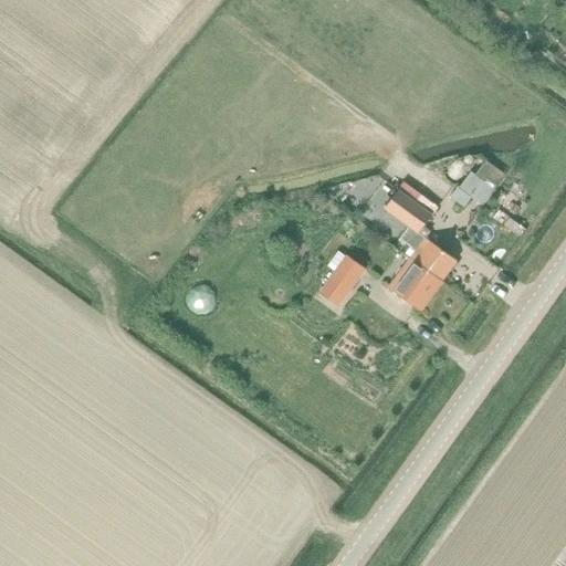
[(469,171),(457,189),(481,206),(503,176),(484,163),(474,176),(469,171)]
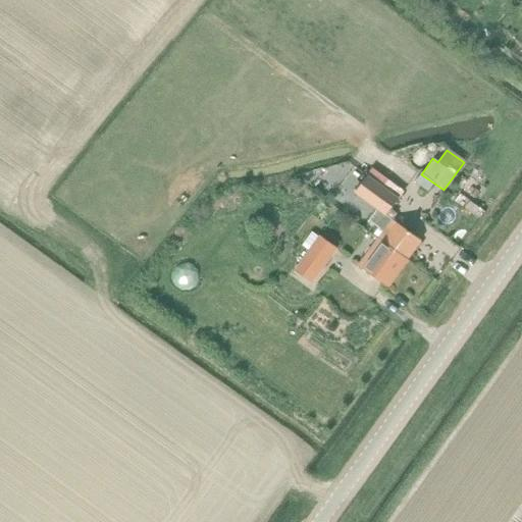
[(368,176),(356,194),(386,217),(399,200),(368,176)]
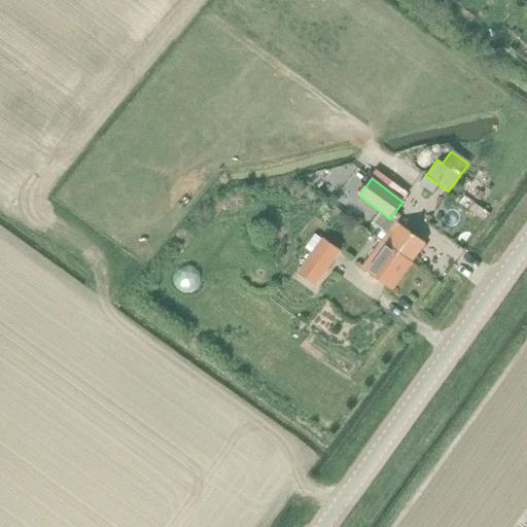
[(483,194),(479,190),(473,198),(479,201),(483,194)]
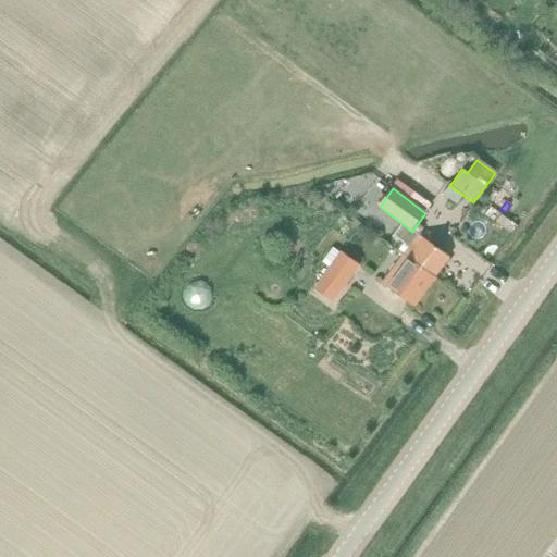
[(510,222),(500,213),(494,222),(505,230),(510,222)]
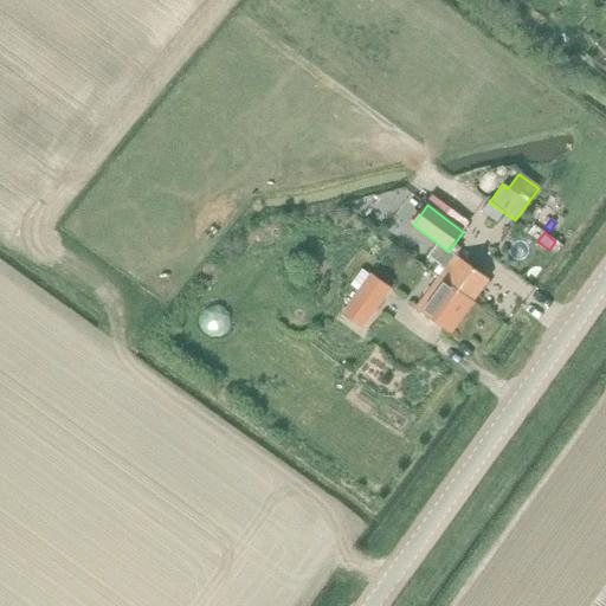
[(439,246),(429,259),(446,272),(440,281),(474,304),(490,283),(457,258),(439,246)]
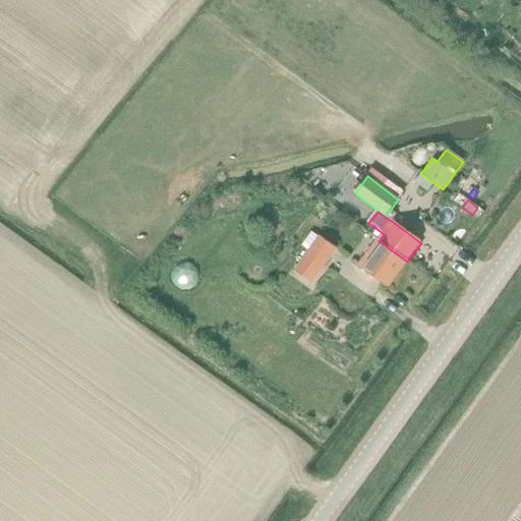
[(306,254),(295,270),(312,282),(324,267),(336,249),(337,249),(320,237),(319,237),(306,254)]
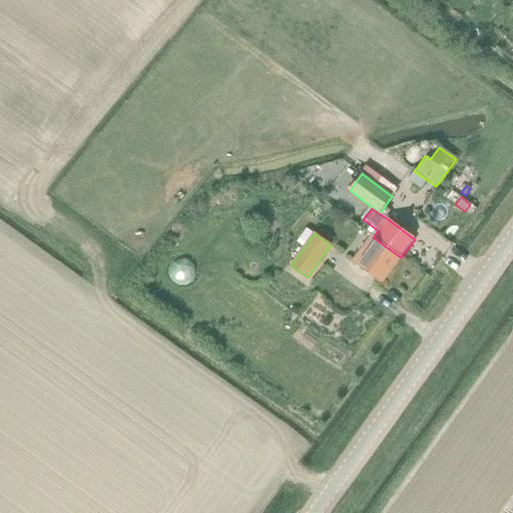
[(401,258),(373,237),(354,264),(378,282),(384,274),(388,277),(401,258)]
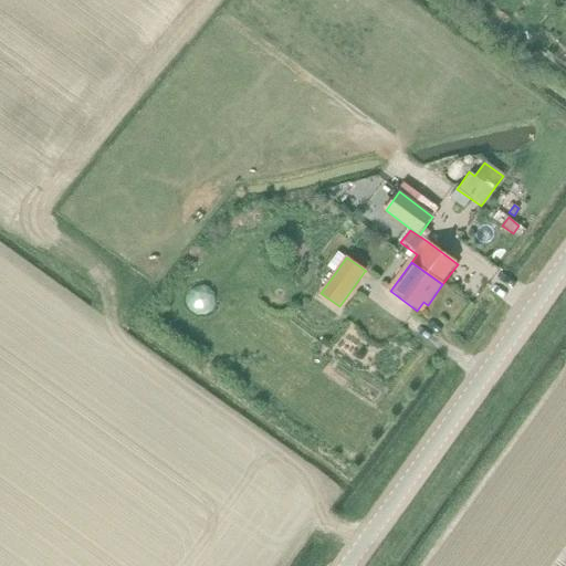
All buildings are outlined.
